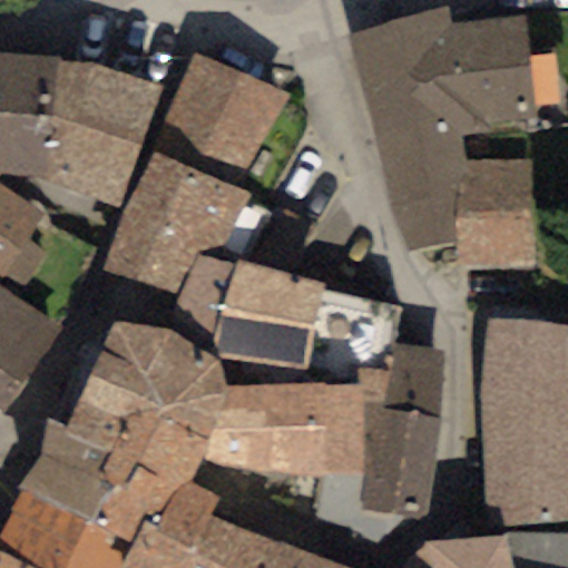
[(408,247),(457,241),(456,194),(467,157),(462,131),(493,129),(492,119),(537,114),(526,13),(451,22),(449,5),(349,32),(391,206),(408,247)]
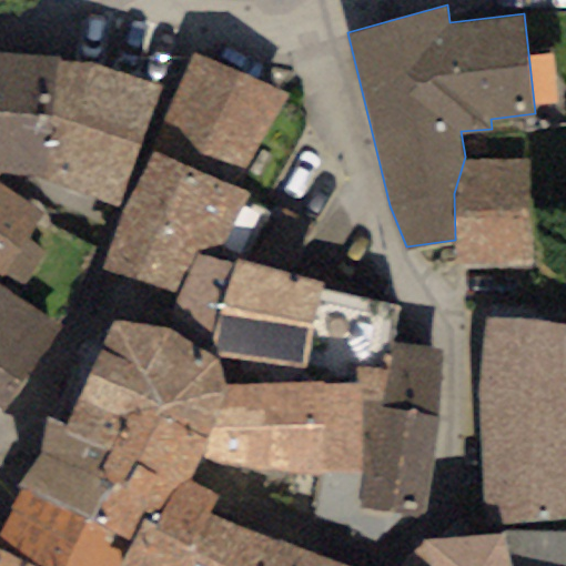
[(287,94),(194,51),(152,151),(238,185),(287,94)]
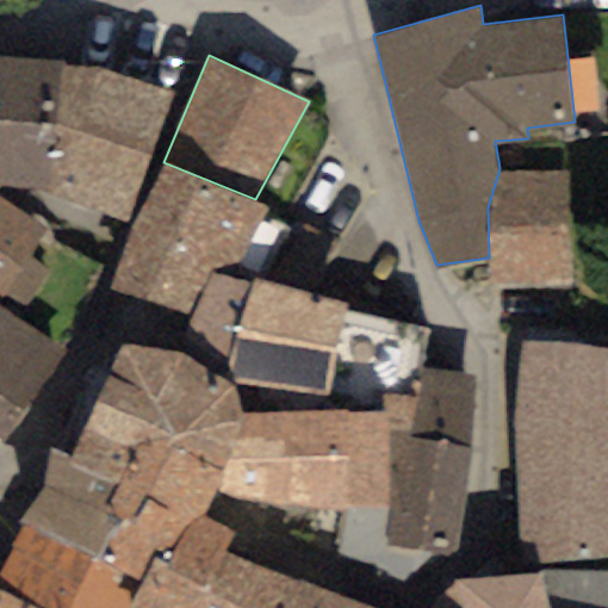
[(69,60),(0,59),(0,182),(49,187),(69,60)]
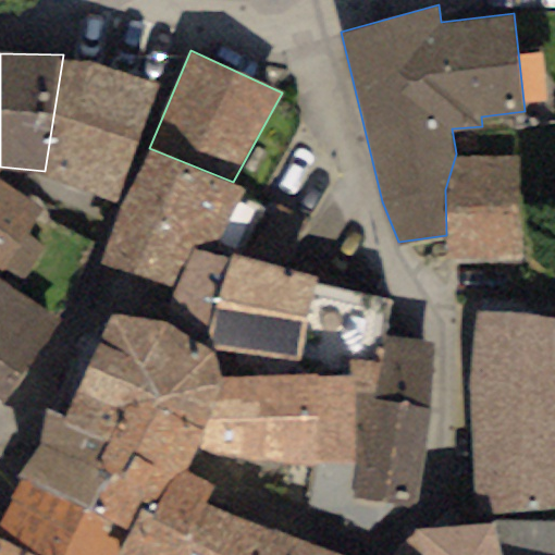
[(160,83),(63,54),(45,171),(57,180),(114,199),(160,83)]
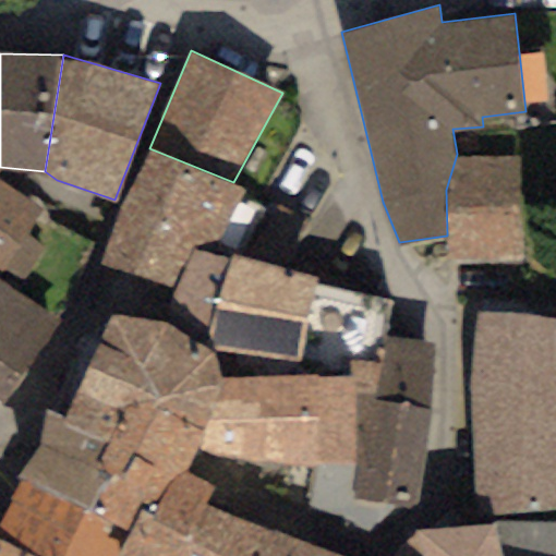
[(233,182),(149,148),(100,265),(176,290),(193,250),(213,254),(246,188),(233,182)]
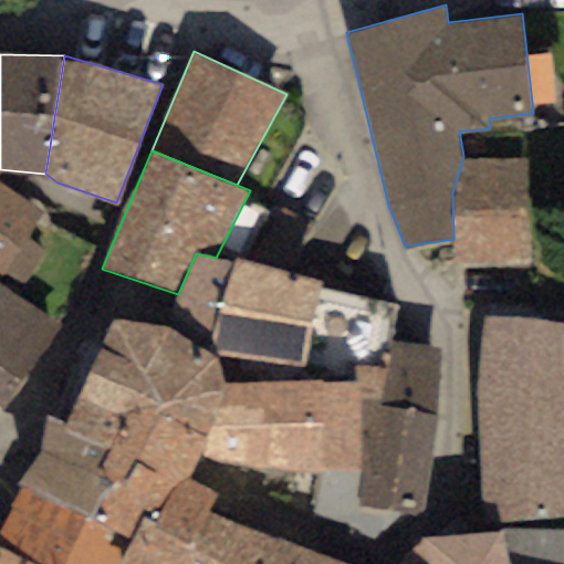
[(452,192),(453,239),(457,264),(532,265),(528,158),(463,156),(452,192)]
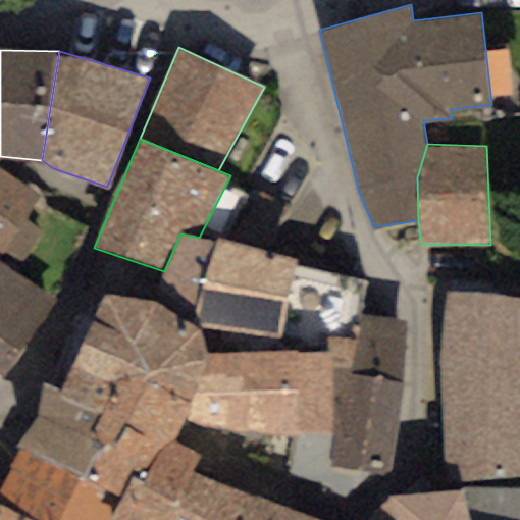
[(41,197),(0,167),(0,260),(17,272),(43,230),(26,219),(41,197)]
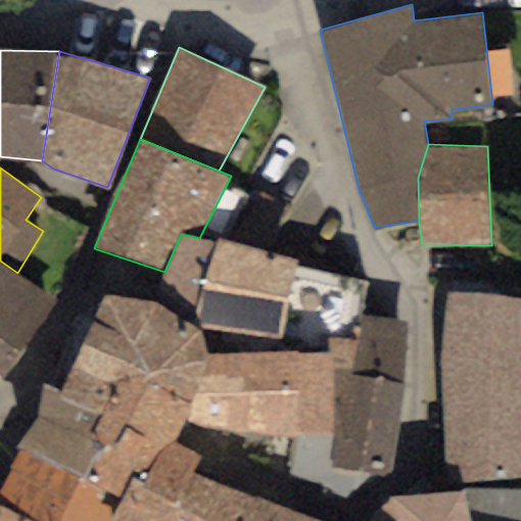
[(357,339),(363,311),(369,282),(295,268),(297,259),(218,236),(217,242),(199,238),(181,234),(164,272),(152,302),(157,302),(197,327),(210,356),(328,351),(328,336),(357,339)]
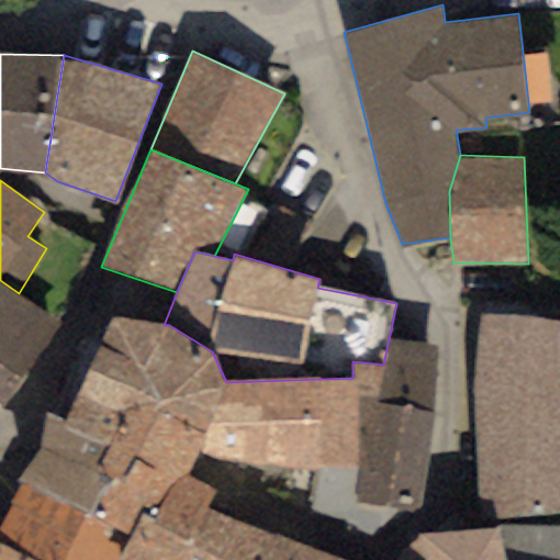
[(0,280),(0,402),(3,405),(59,321),(19,293),(0,280)]
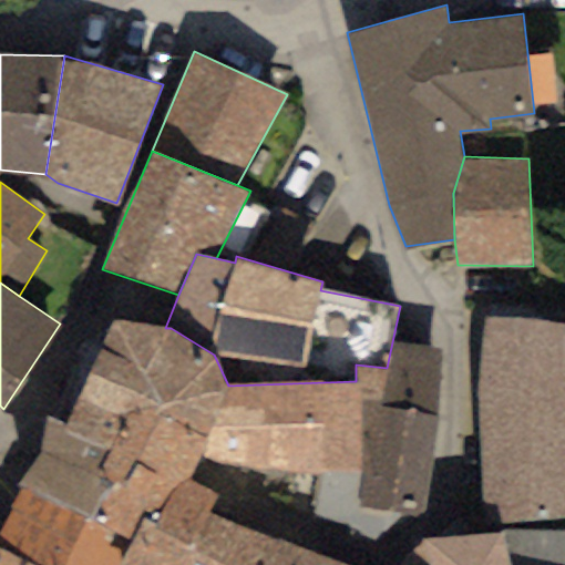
[(564,324),(485,316),(478,388),(481,414),(564,411),(564,324)]
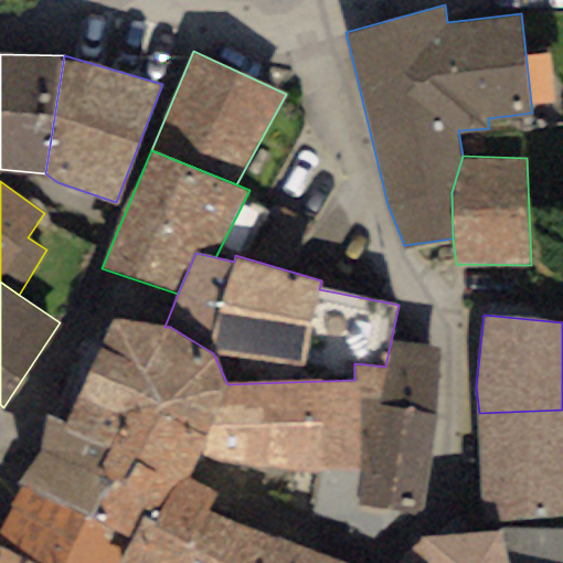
[(165,327),(113,319),(66,423),(63,428),(177,485),(190,475),(202,456),(227,384),(213,353),(170,327),(165,327)]
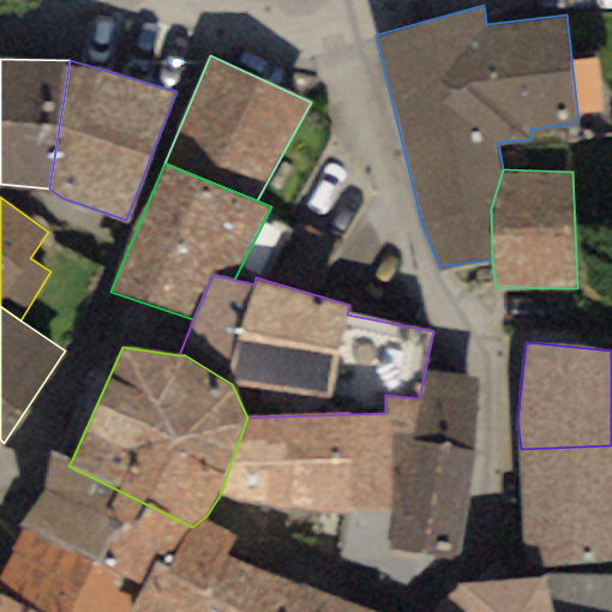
[(385,413),(247,418),(220,496),(298,507),(346,508),(389,509),(390,546),(460,556),(474,453),(479,376),(426,365),(419,399),(385,395),(385,413)]
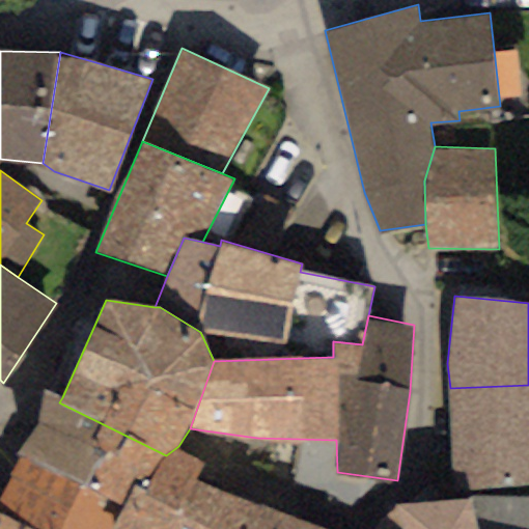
[(528,385),(450,388),(451,486),(528,481),(528,385)]
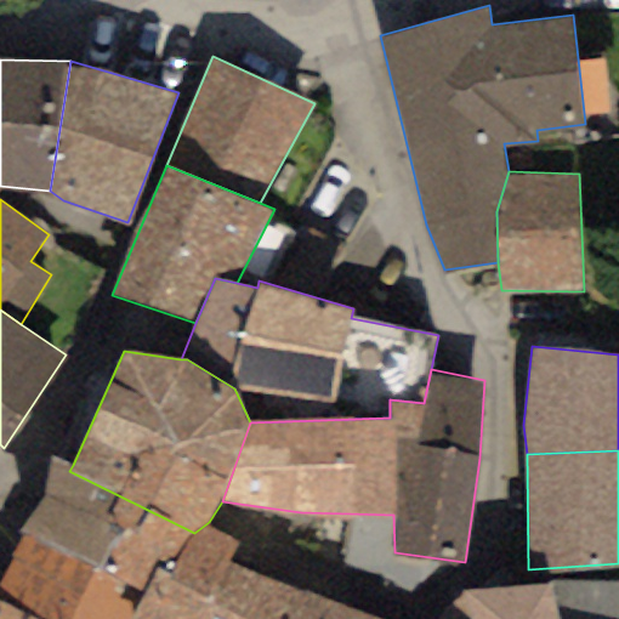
[(73,465),(52,455),(46,495),(21,529),(148,592),(158,566),(170,572),(194,533),(69,471),(73,465)]
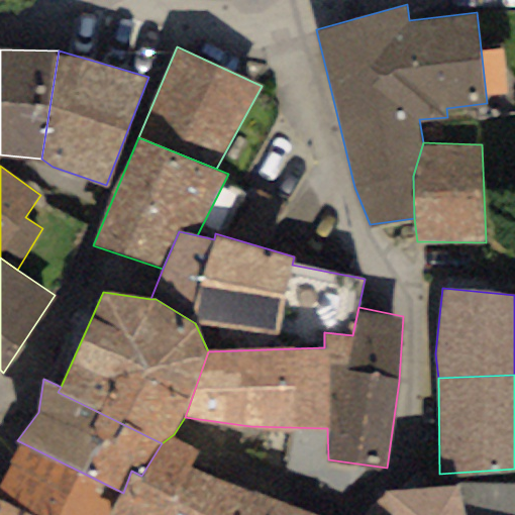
[(291,427),(279,500),(319,514),(344,514),(363,496),(387,468),(328,459),(327,428),(291,427)]
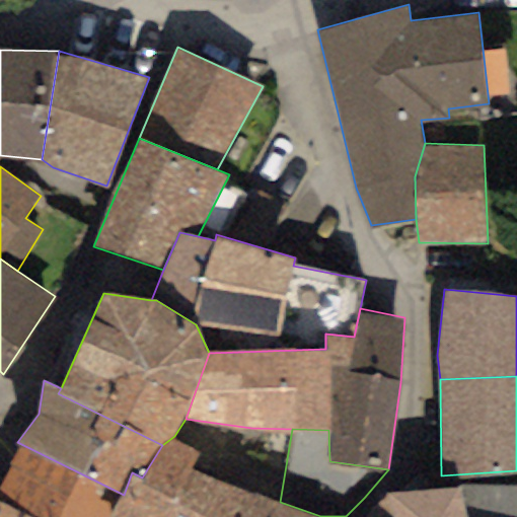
[(174,436),(162,445),(142,477),(173,498),(191,465),(198,451),(174,436)]
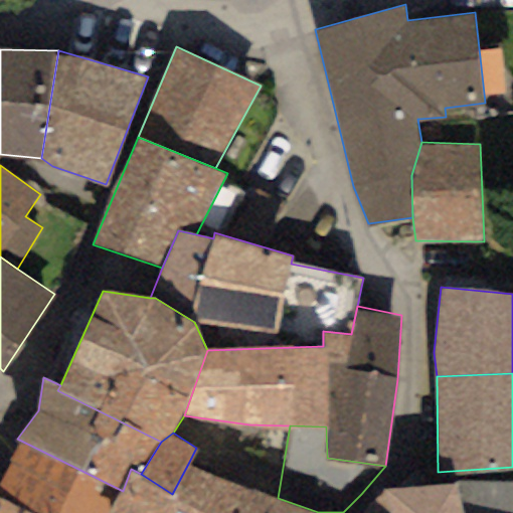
[(111,512),(123,491),(17,439),(8,458),(11,460),(0,482),(0,496),(34,512),(111,512)]
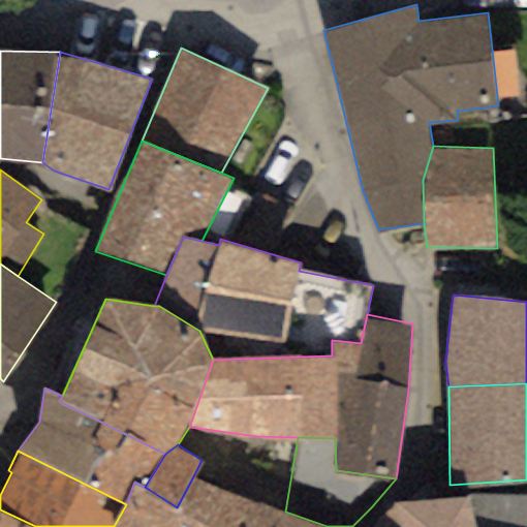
[(203,526),(226,490),(194,474),(177,507),(145,487),(134,482),(126,504),(114,526),(203,526)]
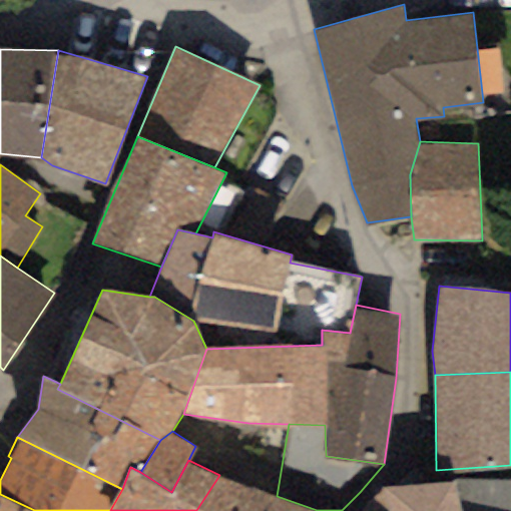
[(317,510),(277,496),(219,475),(196,510),(317,510)]
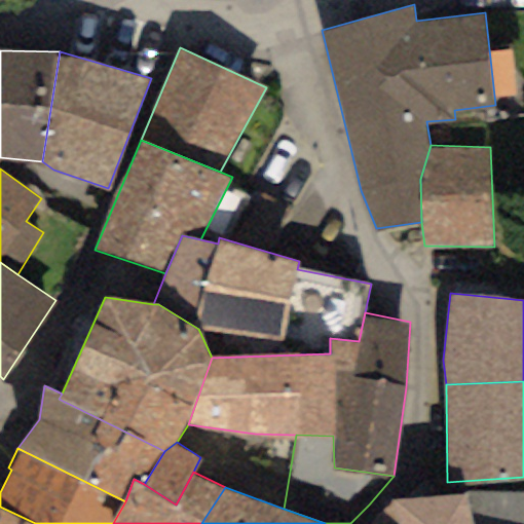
[(523,490),(466,489),(468,494),(473,523),(523,523),(523,490)]
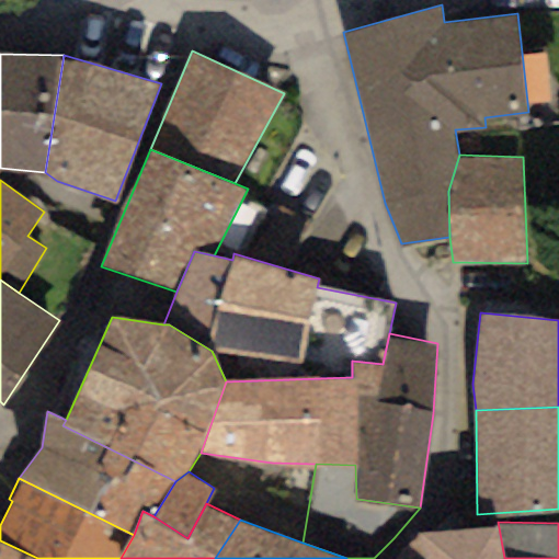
[(419,533),(400,558),(504,558),(499,527),(419,533)]
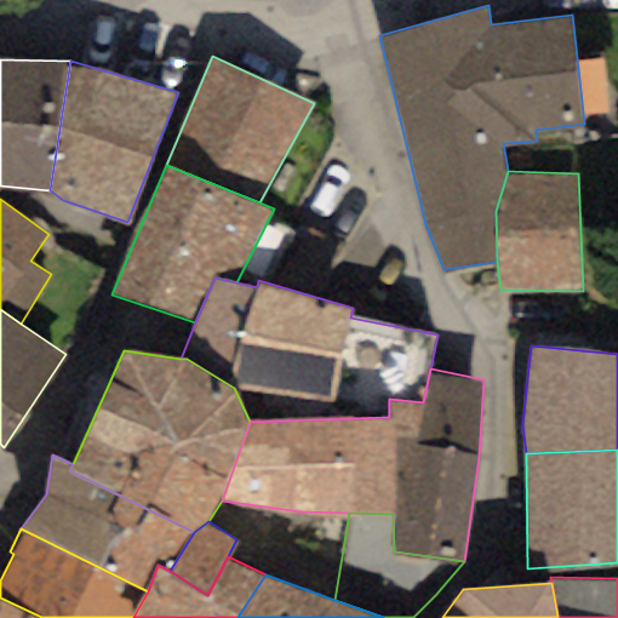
[(0,617),(41,617),(0,598),(0,617)]
